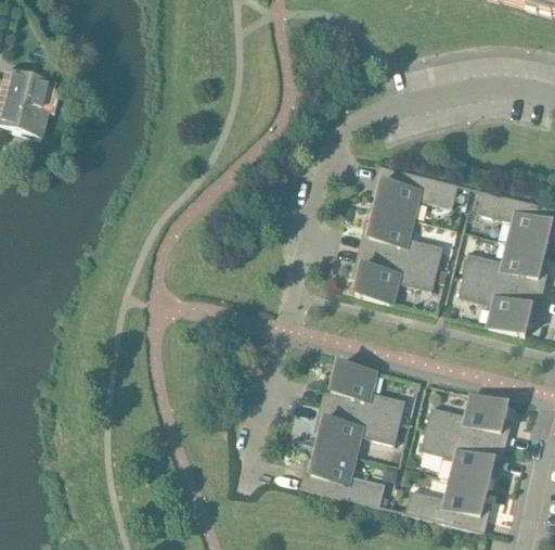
[(497,0),(554,16),(554,0),(497,0)]
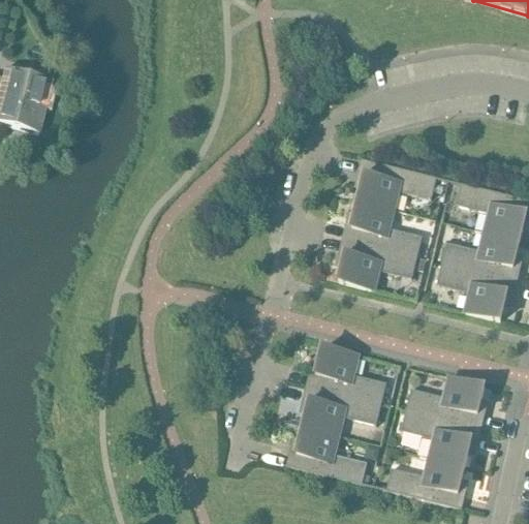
[(0,124),(37,133),(51,81),(3,69),(1,79),(0,79),(0,124)]
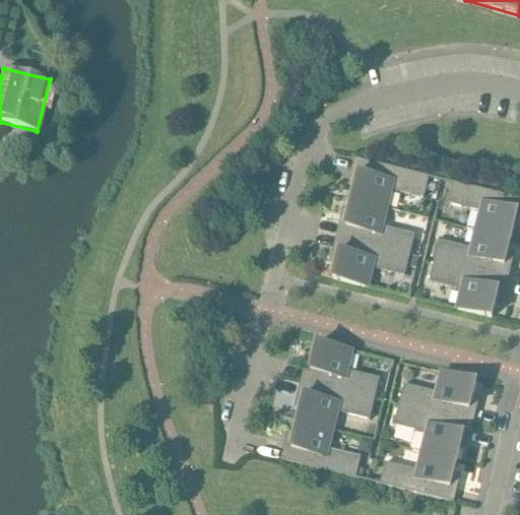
[(355,156),(351,172),(358,174),(354,182),(351,195),(387,203),(391,187),(424,195),(429,174),(396,166),(354,155),(353,156),(355,156)]
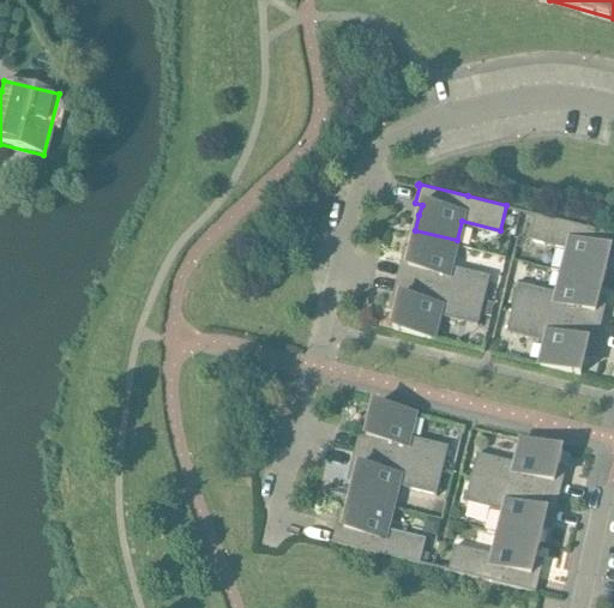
[(527,246),(528,238),(567,247),(563,266),(605,274),(609,251),(613,251),(613,230),(535,212),(530,228),(521,226),(516,244),(527,246)]
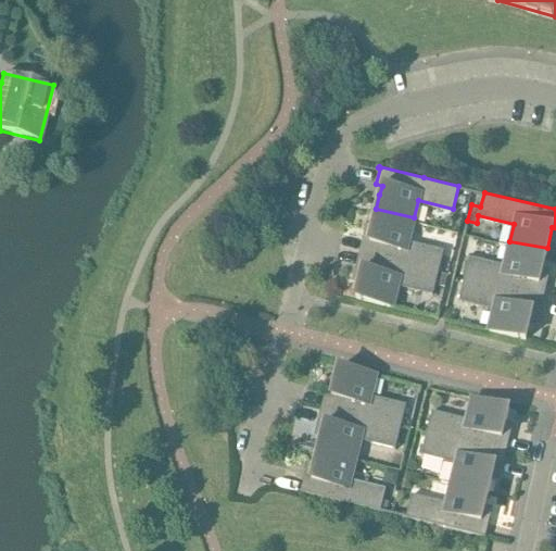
[(364,235),(359,251),(447,273),(447,272),(452,254),(442,252),(443,248),(408,239),(413,221),(414,217),(376,209),(369,236),(364,235)]
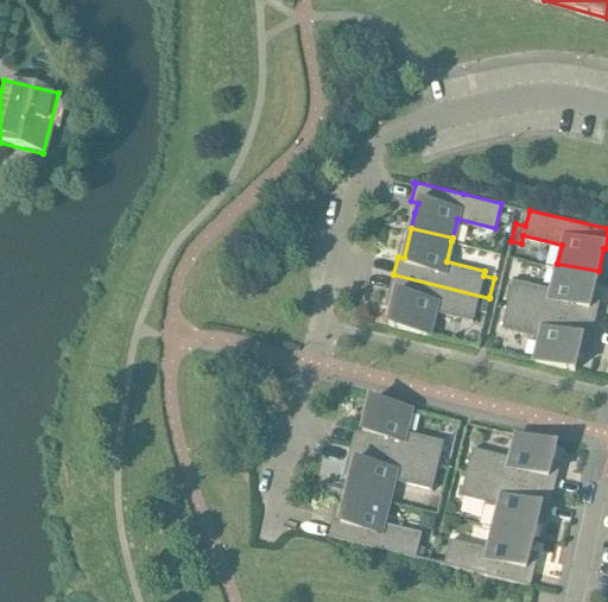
[(513,278),(507,302),(591,324),(596,305),(590,303),(599,271),(557,264),(551,287),(513,278)]
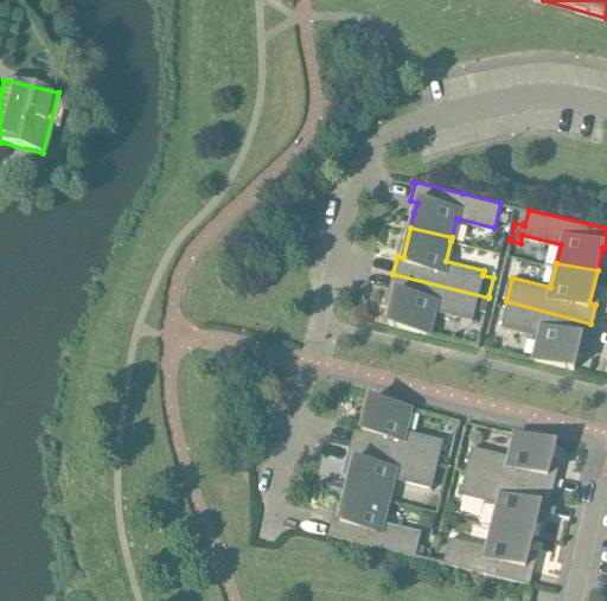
[(395,294),(388,323),(428,332),(434,309),(472,319),(475,307),(485,309),(489,298),(393,274),(393,275),(388,292),(395,294)]
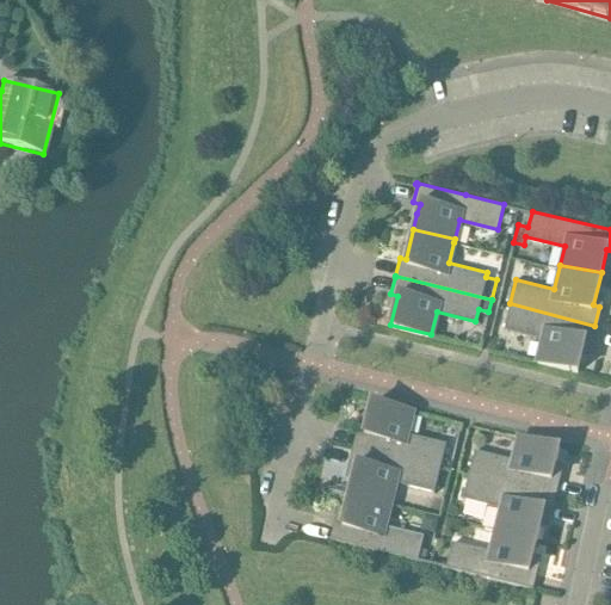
[(542,338),(536,359),(578,370),(584,341),(591,343),(594,326),(510,303),(504,328),(542,338)]
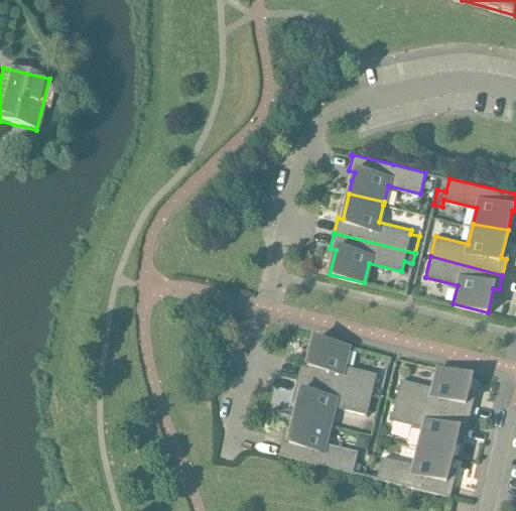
[(302,360),(299,374),(372,392),(376,373),(344,365),(349,346),(313,338),(308,362),(302,360)]
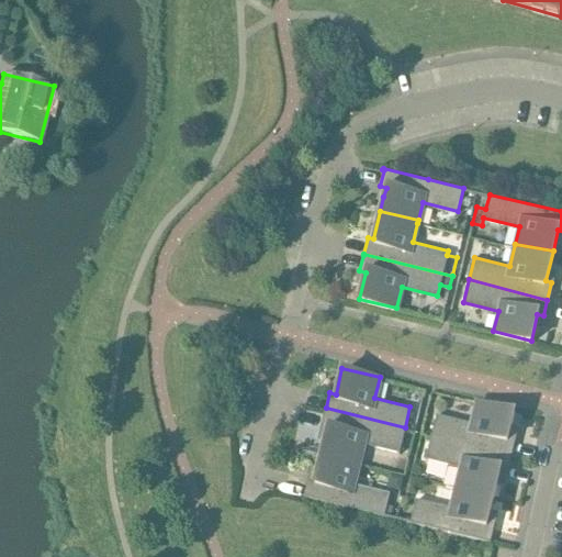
[(436,413),(430,434),(509,454),(514,437),(507,436),(514,410),(476,401),(471,421),(436,413)]
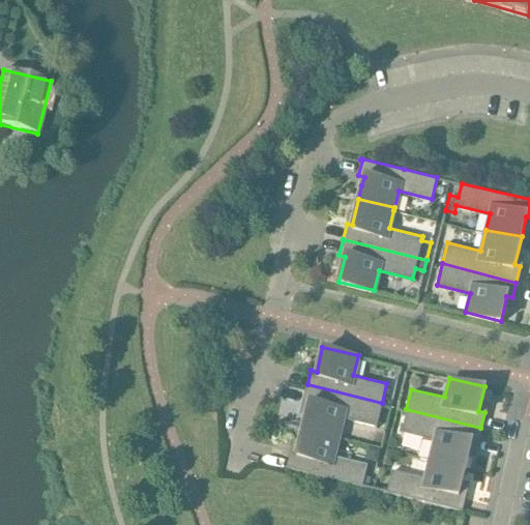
[(308,403),(303,427),(339,436),(343,417),(376,426),(382,403),(307,384),(303,402),(308,403)]
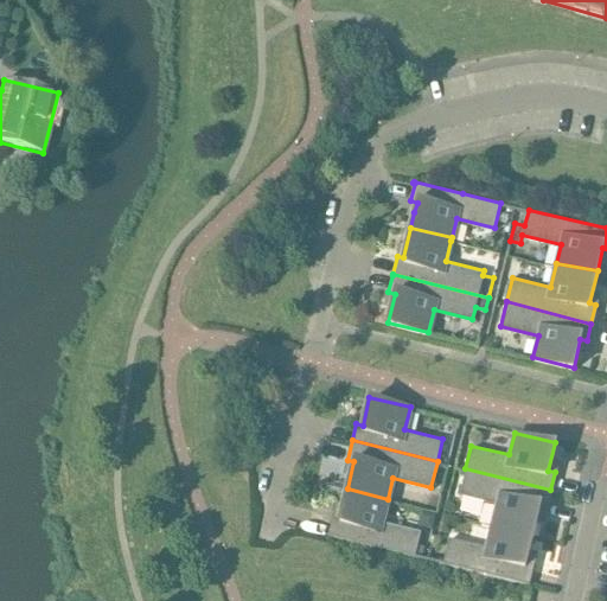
[(497,503),(492,524),(532,534),(540,507),(545,509),(550,490),(465,468),(459,493),(497,503)]
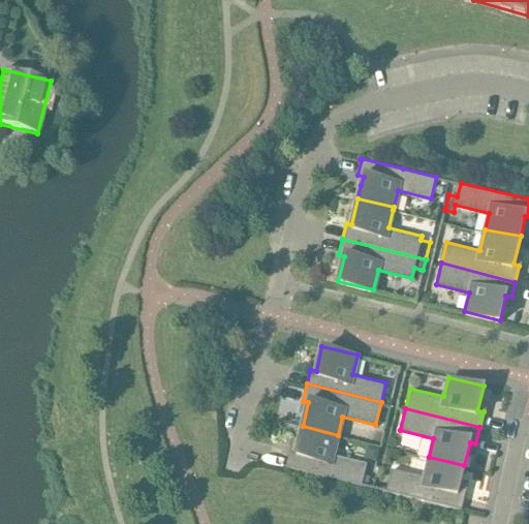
[(285,465),(362,484),(367,462),(333,454),(338,435),(303,426),(297,451),(290,449),(287,464),(285,464),(285,465)]
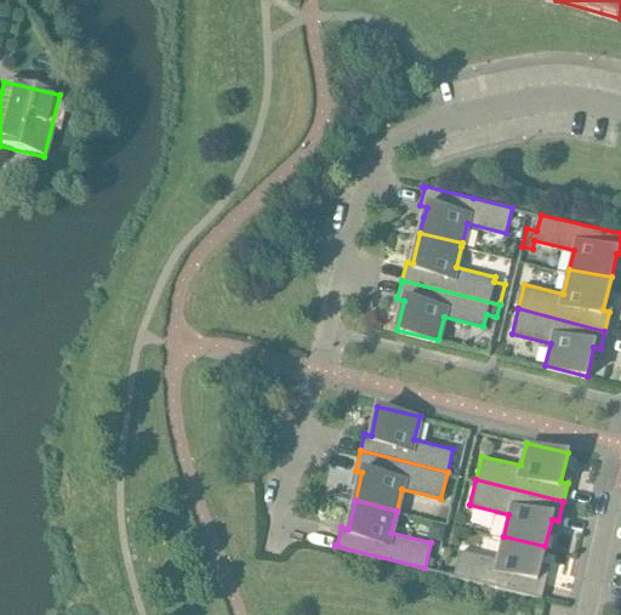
[(431,520),(427,535),(442,537),(445,524),(431,520)]
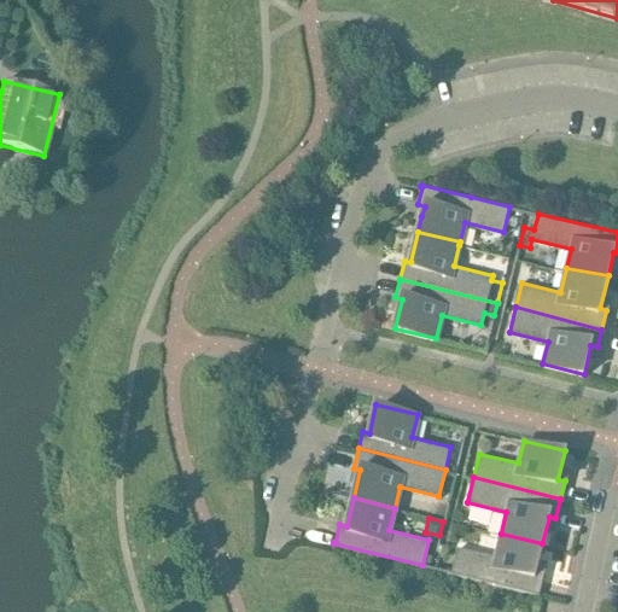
[(456,546),(450,572),(538,593),(540,593),(537,592),(542,573),(536,572),(542,543),(501,534),(495,555),(456,546)]
